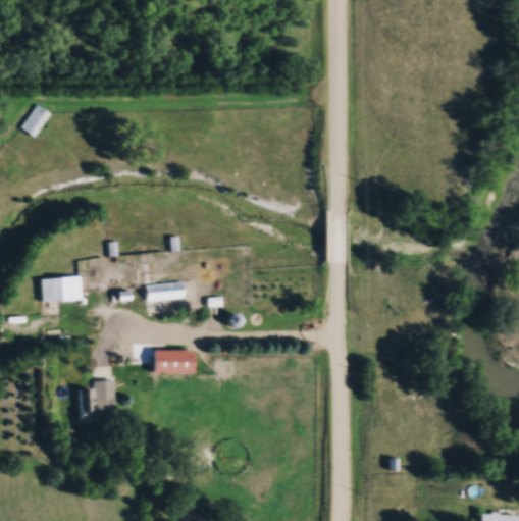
[(53,113),(40,104),(22,128),(36,138),(53,113)]
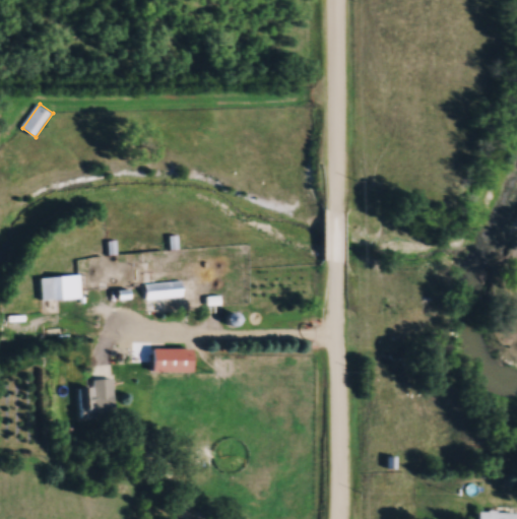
[(81,276),(42,277),(42,300),(81,300),(81,276)]
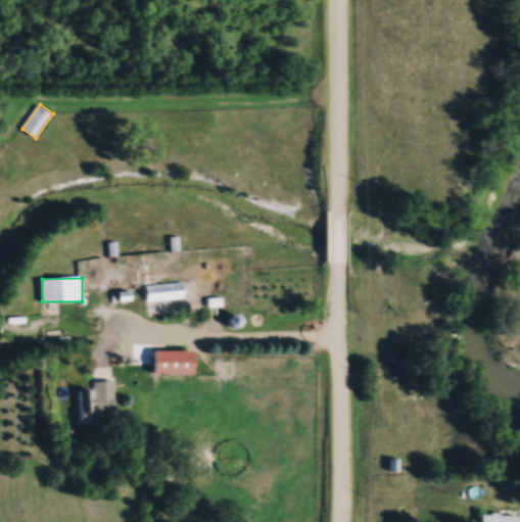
[(147,284),(147,300),(184,300),(184,284),(147,284)]
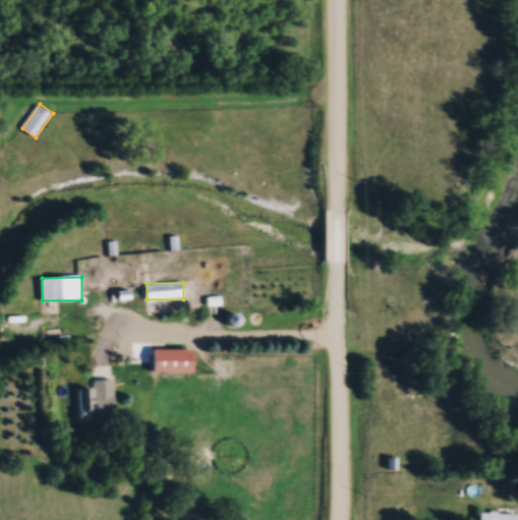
[(153,372),(191,372),(191,348),(153,348),(153,372)]
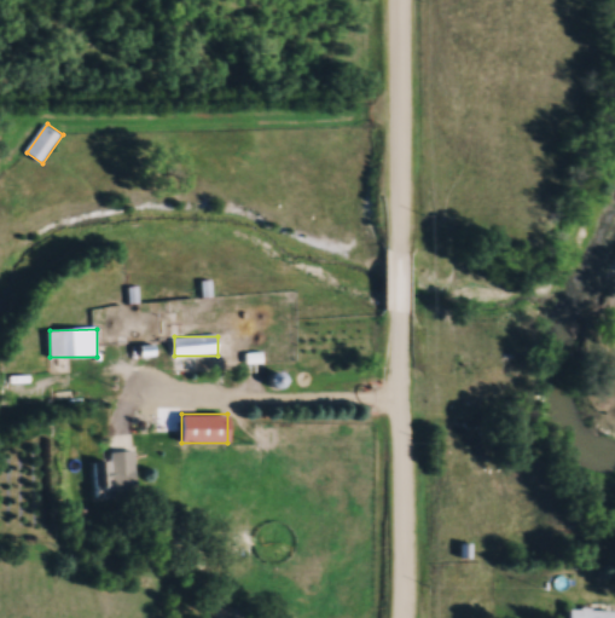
[(139,494),(135,450),(111,451),(111,460),(96,461),(98,496),(139,494)]
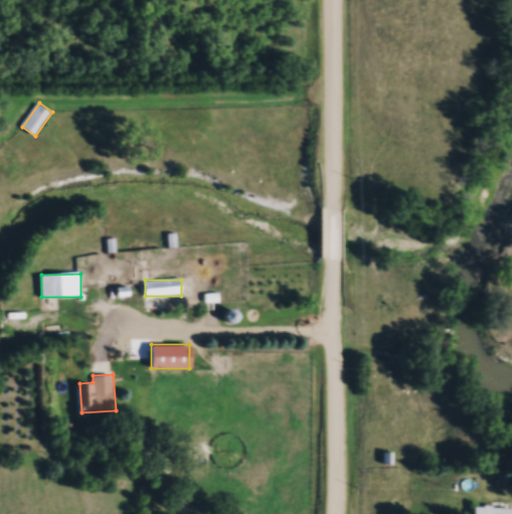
[(511,513),(511,506),(473,505),(472,513),(511,513)]
